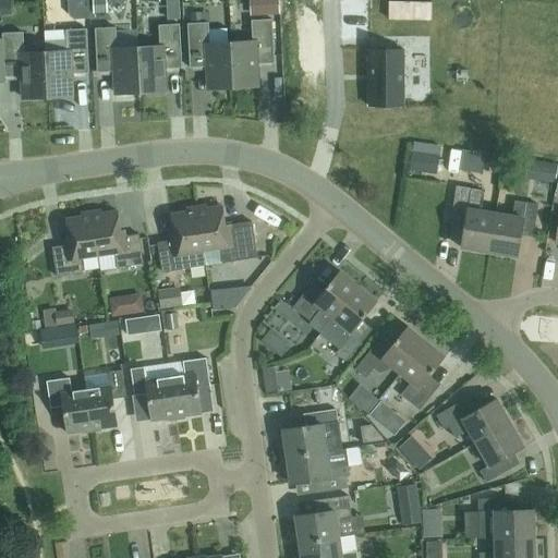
[(0,0),(0,16),(11,16),(9,0),(0,0)]
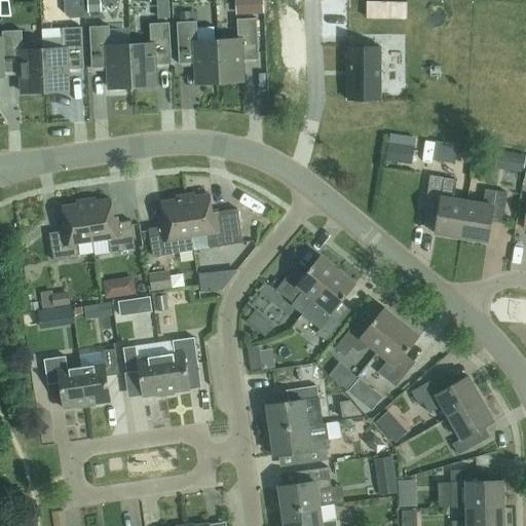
[(64,13),(70,19),(83,17),(81,0),(80,0),(64,1),(64,13)]
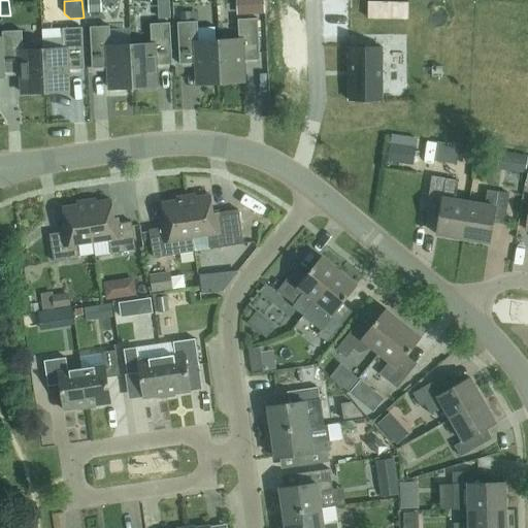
[(88,0),(90,12),(101,12),(100,0),(88,0)]
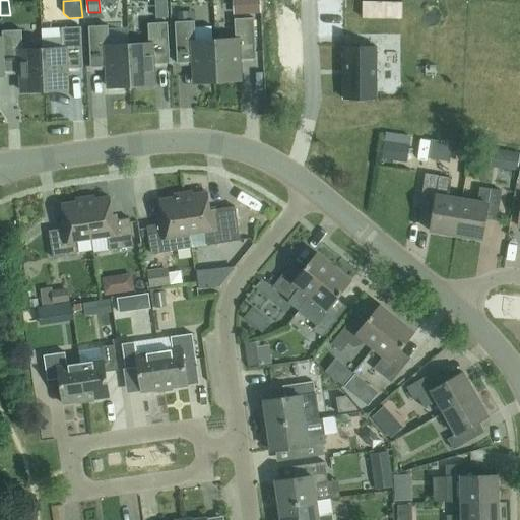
[(240,13),(261,12),(260,2),(240,3),(240,13)]
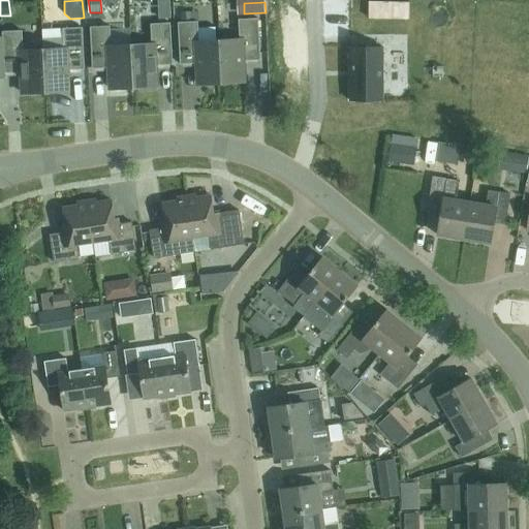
[(385,2),(369,2),(368,19),(384,19),(385,2)]
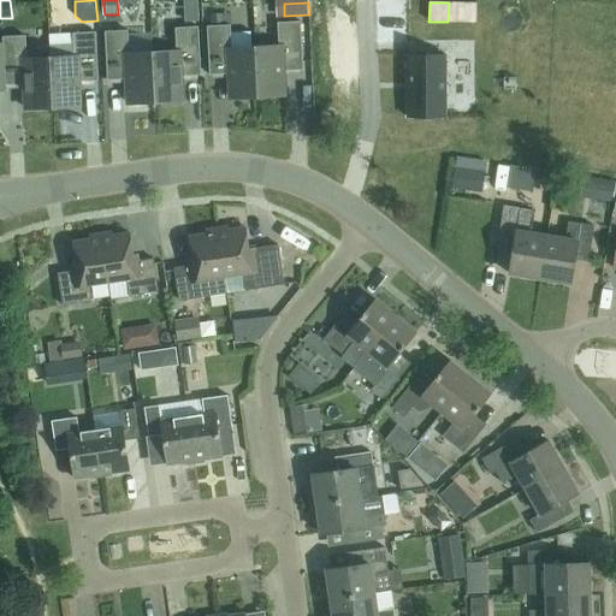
[(201,7),(187,9),(188,22),(202,21),(201,7)]
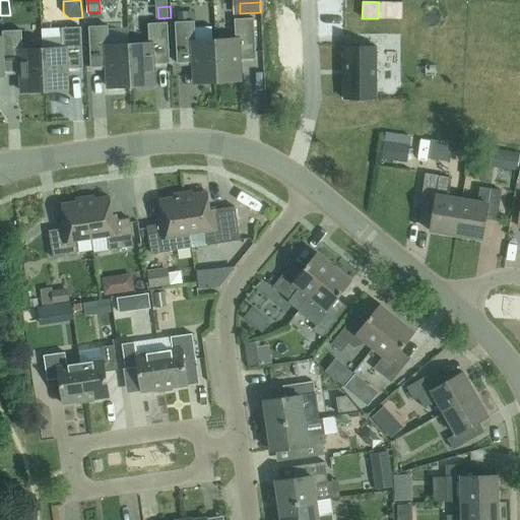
[(178,22),(189,21),(188,12),(177,12),(178,22)]
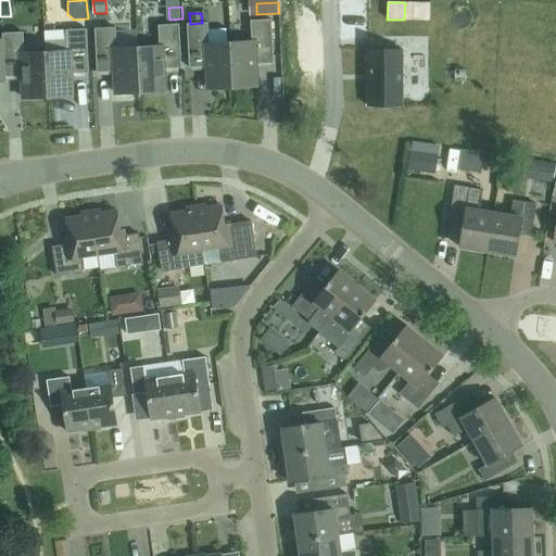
[(230,43),(232,87),(257,86),(256,64),(274,63),(270,20),(251,21),(252,42),(230,43)]
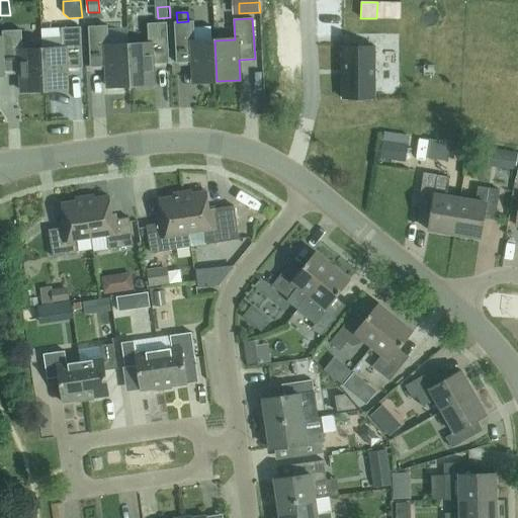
[(217,81),(214,40),(194,41),(193,21),(188,21),(177,22),(174,22),(176,63),(192,63),(193,83),(217,81)]
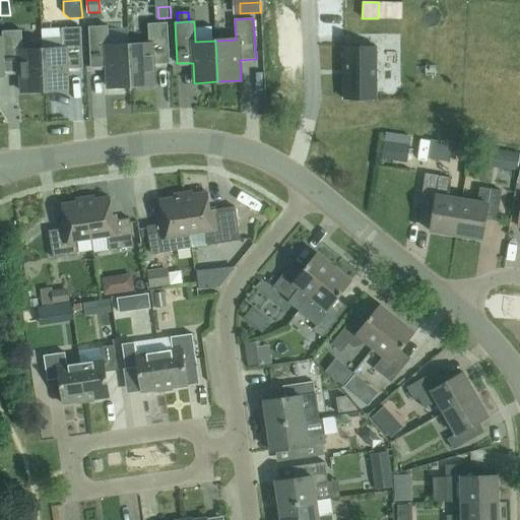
[(129,46),(131,86),(154,85),(153,65),(170,64),(167,23),(147,24),(148,44),(129,46)]
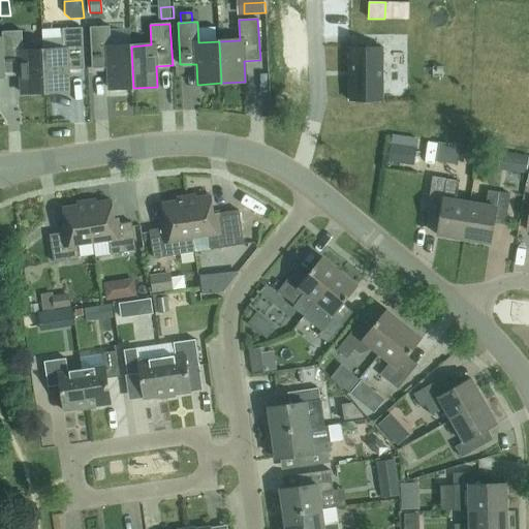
[(133,88),(131,47),(111,48),(110,27),(90,28),(92,69),(109,68),(110,89),(133,88)]
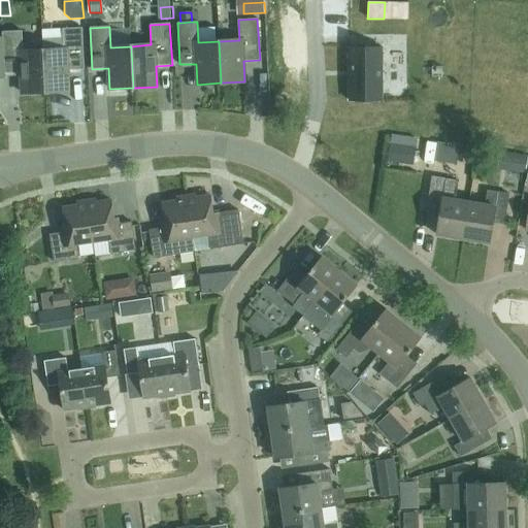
[(42,30),(43,51),(45,92),(69,91),(68,70),(84,69),(81,28),(62,29),(42,30)]
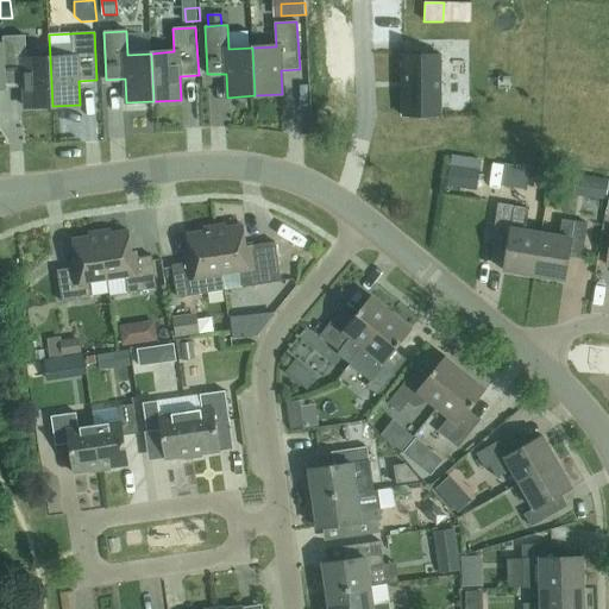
[(25,107),(52,106),(50,58),(26,60),(25,36),(2,37),(2,44),(0,43),(0,88),(6,88),(6,85),(24,85),(25,107)]
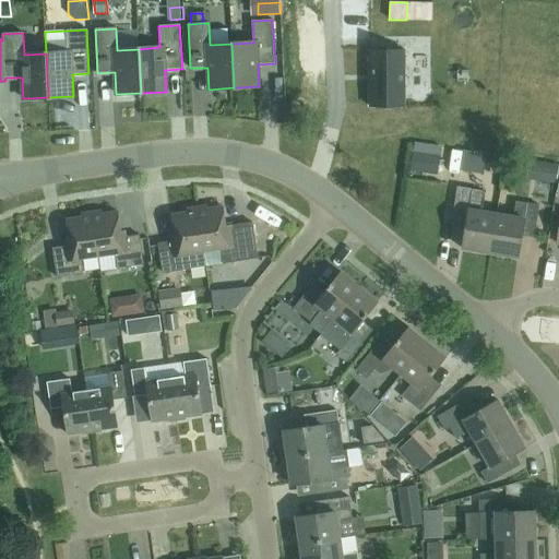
[(404,50),(369,50),(369,107),(404,107),(404,50)]
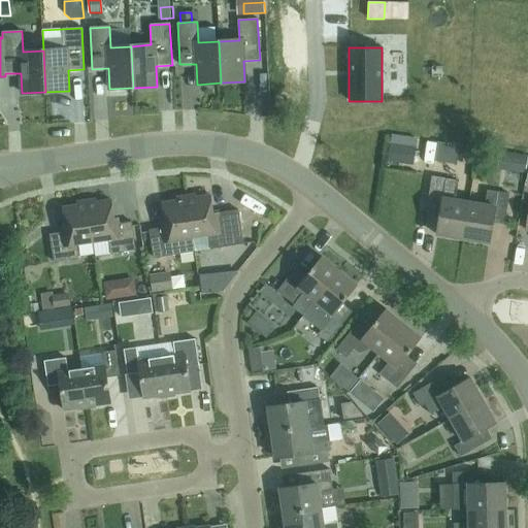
[(62,117),(78,114),(76,103),(61,105),(62,117)]
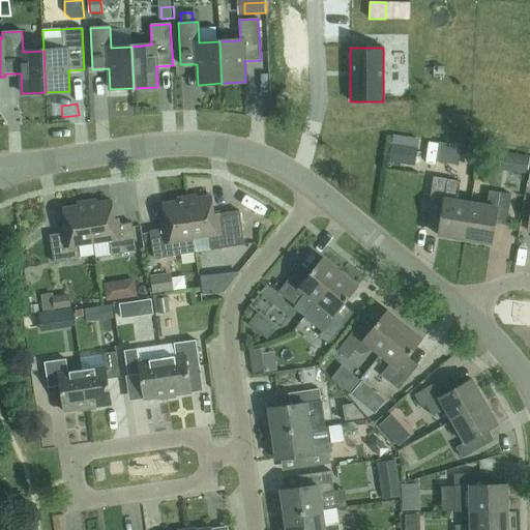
[(416,149),(391,145),(389,162),(413,165),(416,149)]
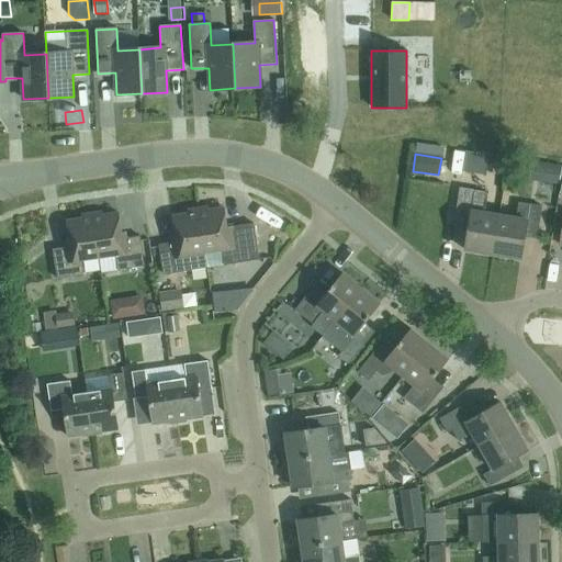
[(559,184),(561,167),(547,165),(544,182),(559,184)]
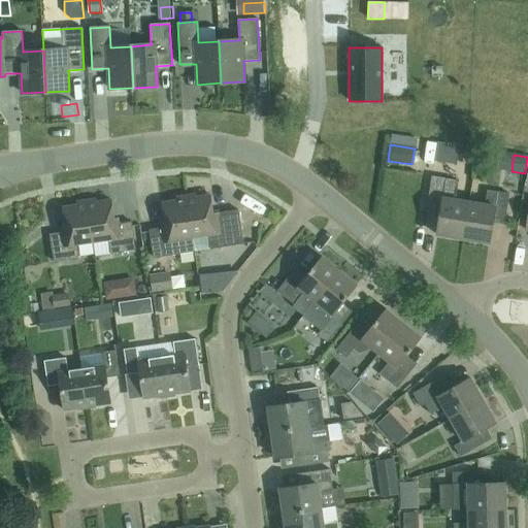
[(463,239),(469,202),(453,200),(456,180),(431,176),(427,206),(440,209),(436,235),(463,239)]
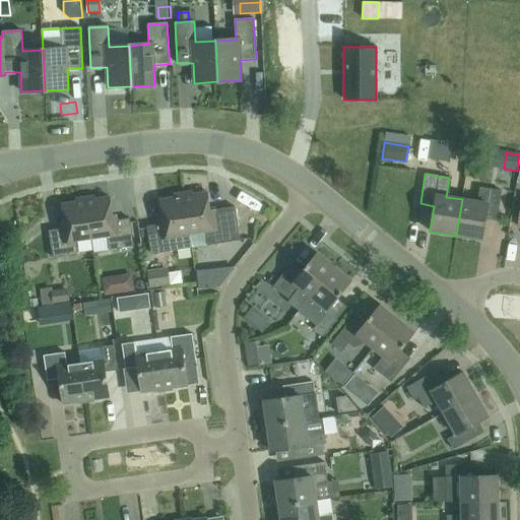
[(462,199),(456,236),(481,240),(485,214),(498,216),(502,191),(479,188),(477,202),(462,199)]
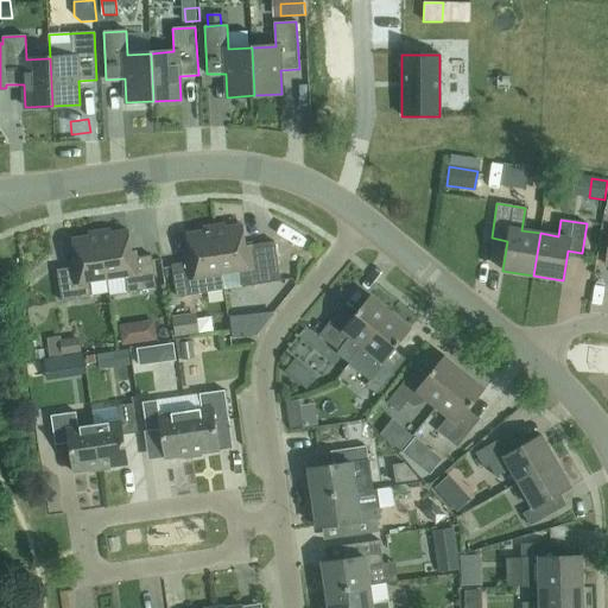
[(214,226),(221,274),(240,271),(242,287),(280,282),(274,242),(245,246),(242,225),(225,228),(225,225),(214,226)]
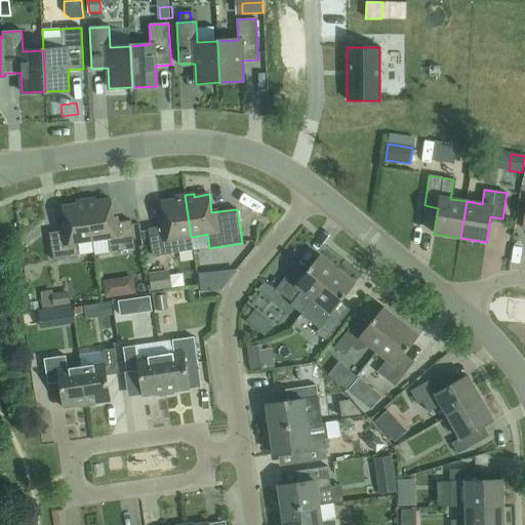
[(193,250),(191,237),(185,195),(175,197),(175,199),(161,202),(165,227),(149,229),(153,256),(193,250)]
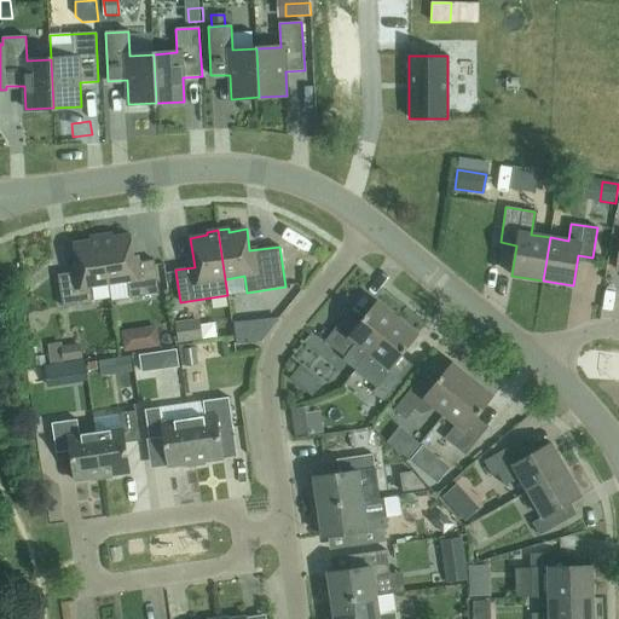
[(102,236),(109,284),(128,282),(129,298),(158,293),(154,261),(134,264),(129,235),(113,237),(113,233),(102,236)]
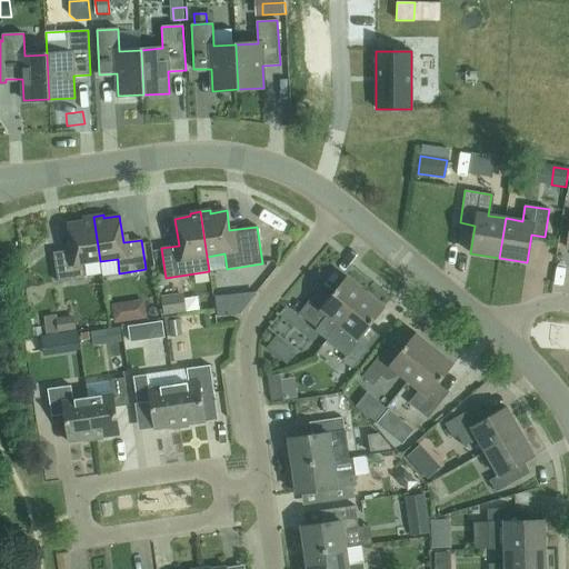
[(82,263),(100,261),(93,217),(83,218),(83,221),(68,223),(71,250),(53,253),(58,282),(85,279),(82,263)]
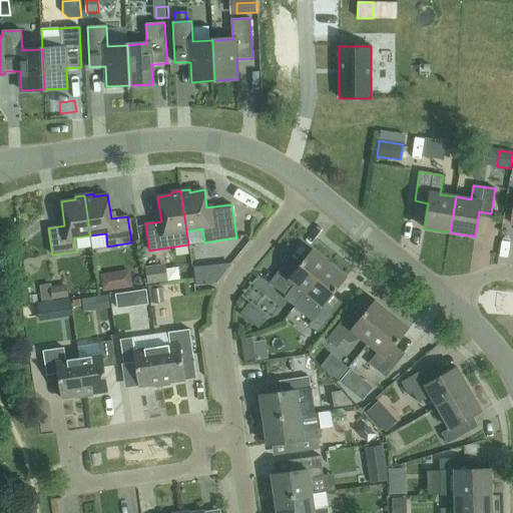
[(296,307),(306,294),(330,264),(312,249),(295,271),(286,264),(270,283),(280,292),(286,297),(285,298),(296,307)]
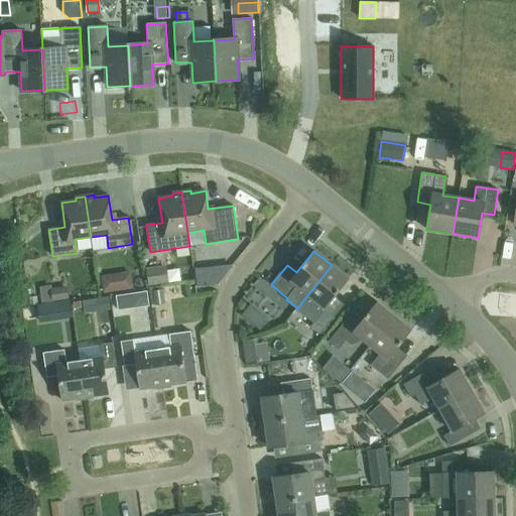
[(332,265),(307,295),(317,303),(306,316),(313,323),(310,327),(320,335),(342,308),(332,300),(349,279),(332,265)]
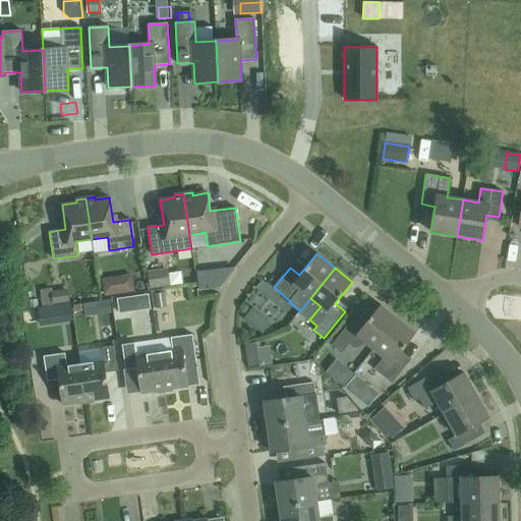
[(150,289),(170,286),(168,269),(148,272),(150,289)]
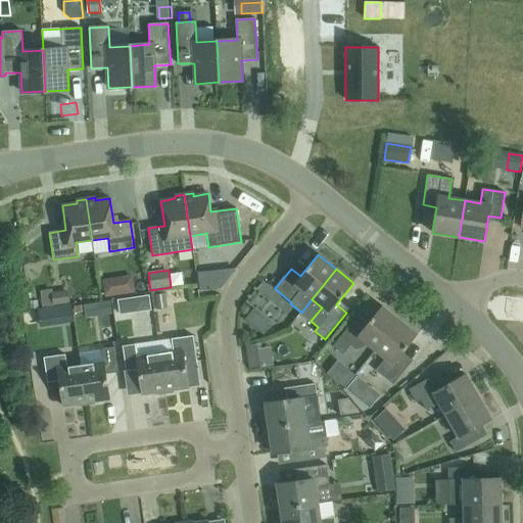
[(207,271),(199,272),(201,290),(209,289),(207,271)]
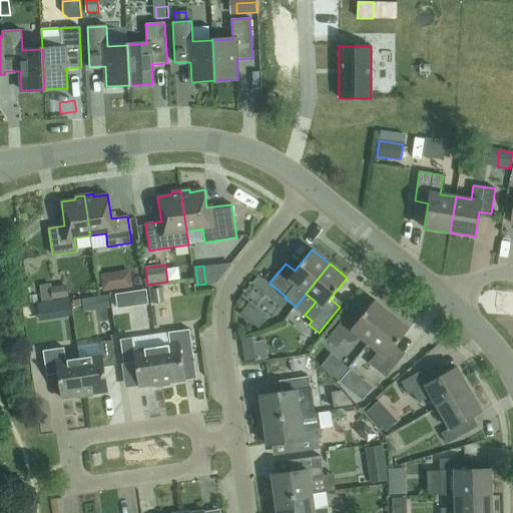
[(129,271),(101,275),(104,291),(131,287),(129,271)]
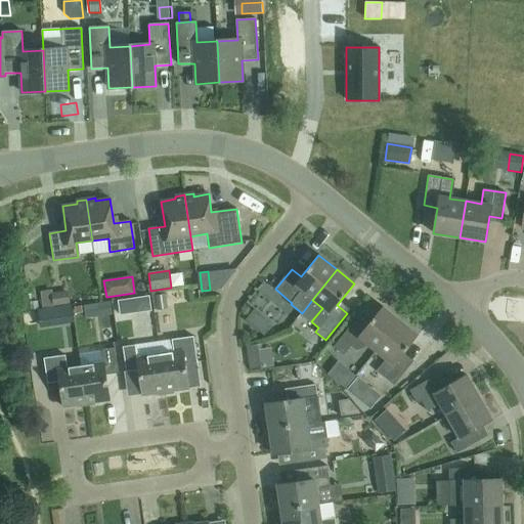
[(52,296),(53,306),(70,303),(68,294),(52,296)]
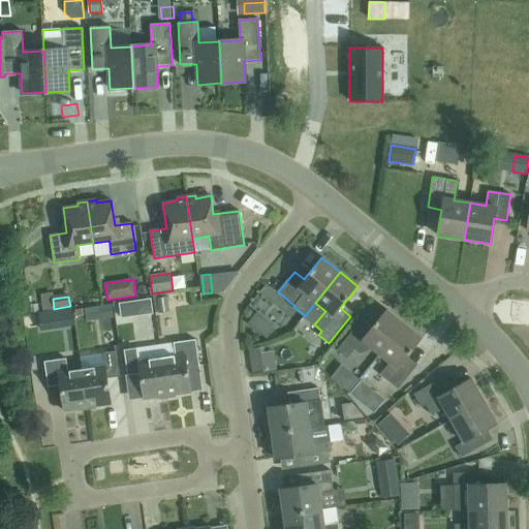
[(168,311),(166,298),(157,299),(159,312),(168,311)]
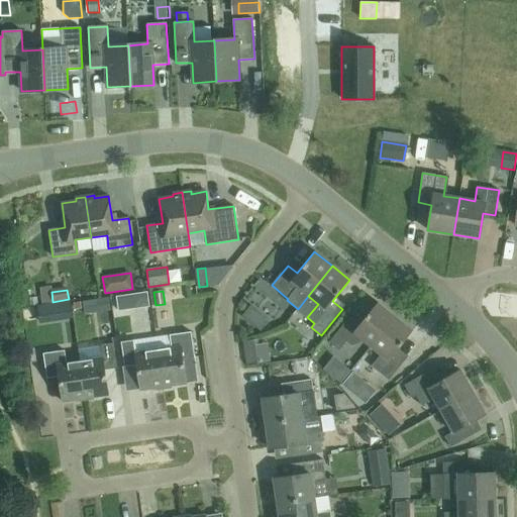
[(119,311),(133,309),(131,295),(117,297),(119,311)]
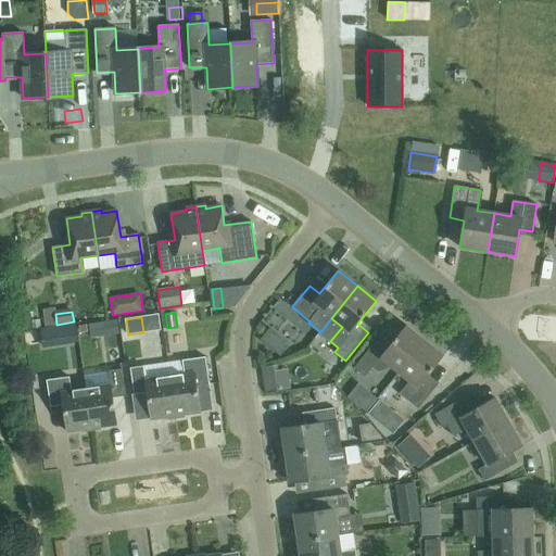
[(118,320),(90,325),(92,338),(119,333),(118,320)]
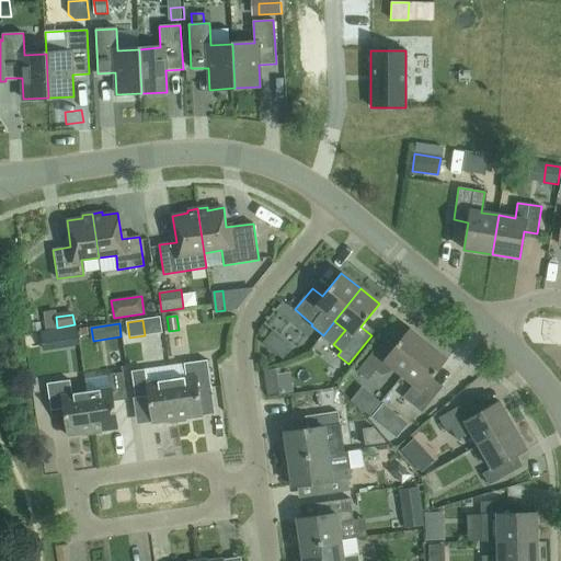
[(402,377),(428,344),(410,329),(391,352),(380,343),(357,371),(368,380),(376,371),(381,375),(389,373),(392,369),(402,377)]
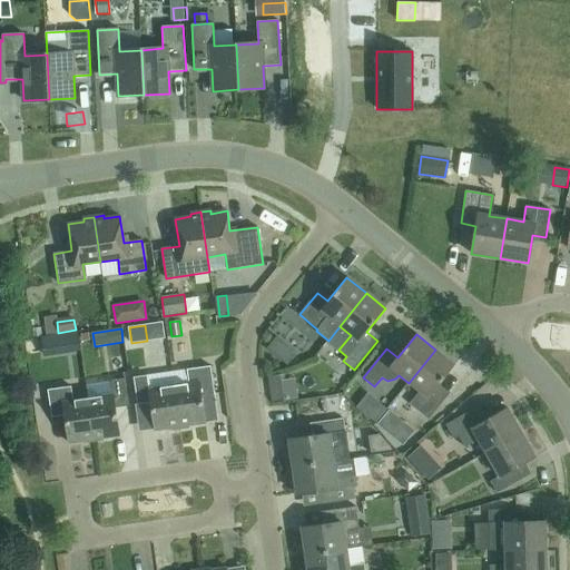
[(81,354),(79,335),(42,340),(45,360),(81,354)]
